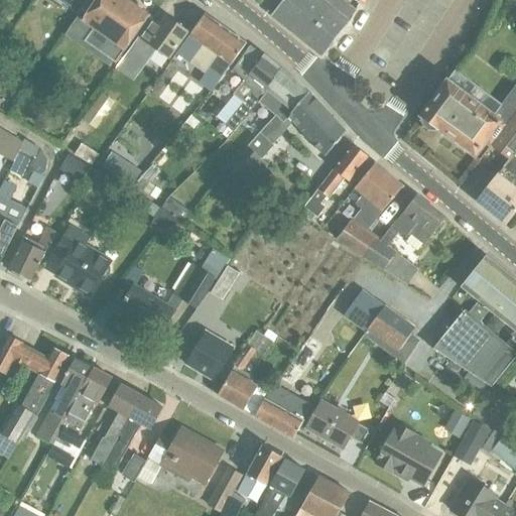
[(88,12),(82,20),(93,29),(84,41),(115,63),(124,50),(124,51),(149,16),(126,0),(95,0),(95,1),(93,0),(88,0),(83,8),(88,12)]
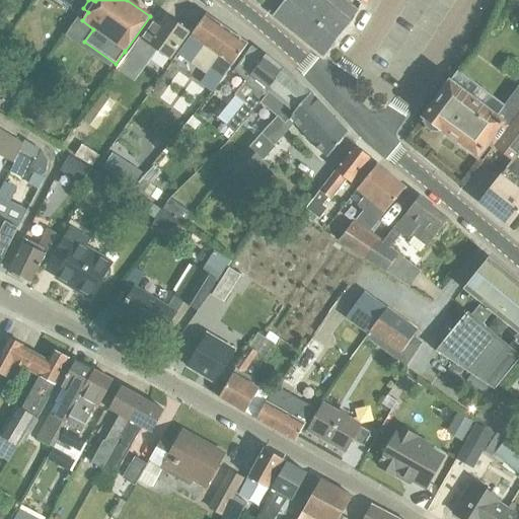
[(287,0),(276,14),(274,16),(324,56),(350,23),(352,20),(330,3),(325,0),(287,0)]
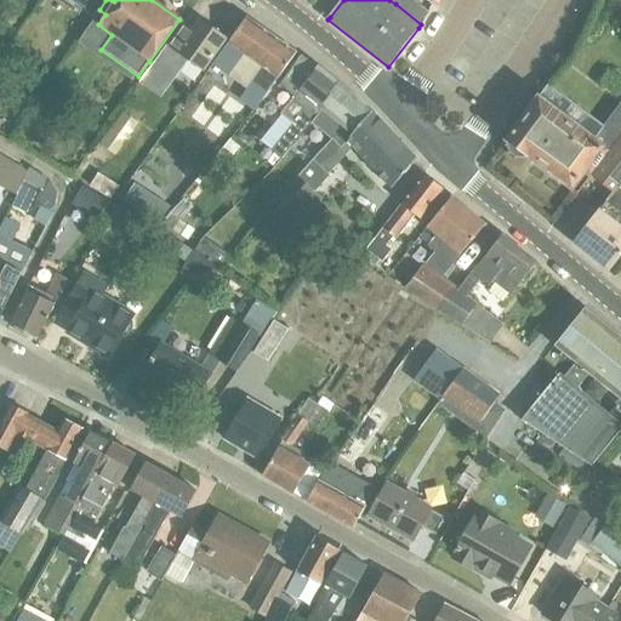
[(244,93),(260,104),(296,52),(246,17),(210,70),(227,81),(245,56),(262,68),(244,93)]
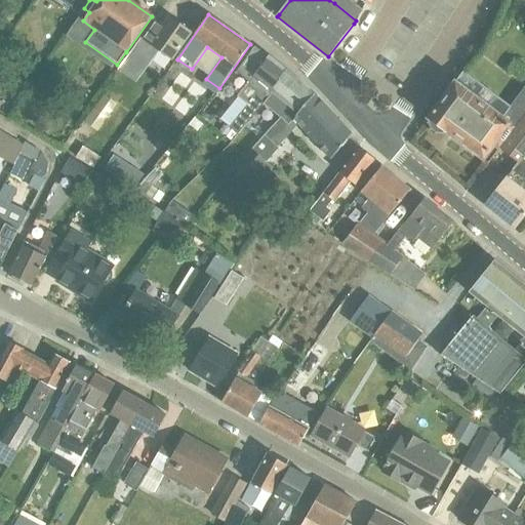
[(171,59),(191,32),(169,17),(164,26),(154,18),(129,54),(139,62),(147,50),(151,53),(155,48),(171,59)]
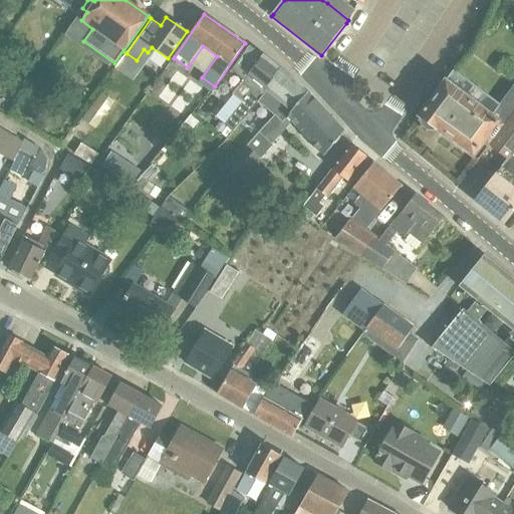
[(237,109),(225,123),(233,132),(256,102),(281,70),(250,45),(231,70),(246,82),(229,102),(237,109)]
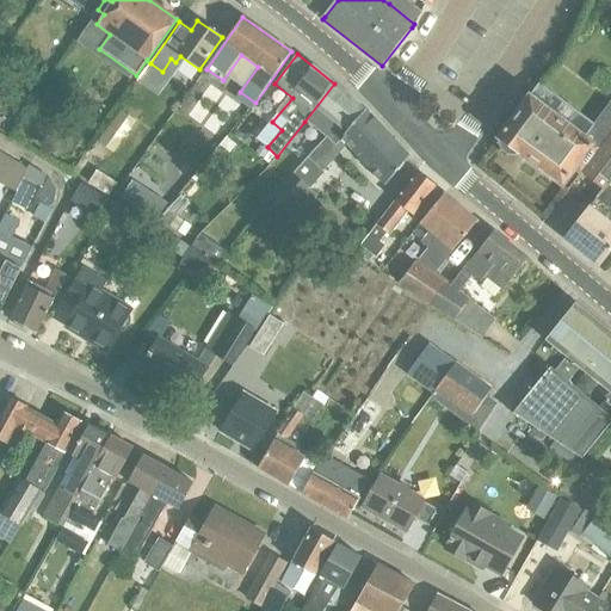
[(184,88),(191,104),(210,94),(204,80),(184,88)]
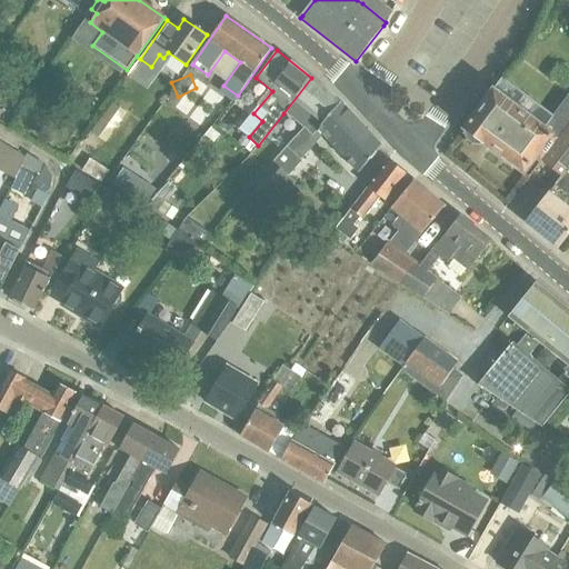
[(311,78),(283,113),(303,129),(308,131),(315,135),(340,101),(311,78)]
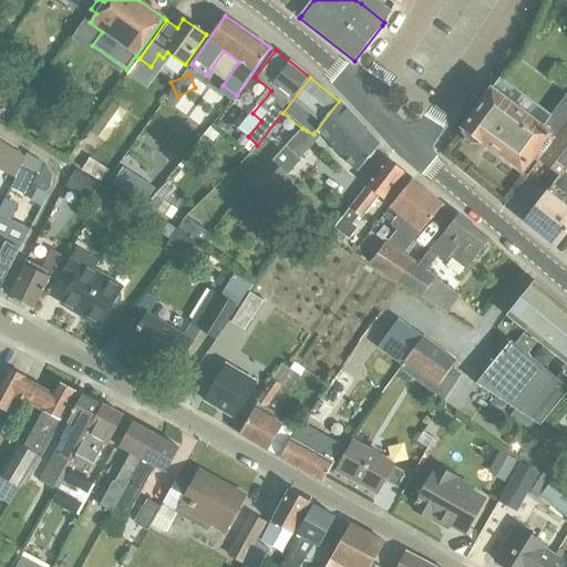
[(482,103),(463,127),(463,129),(465,130),(465,132),(465,135),(466,138),(471,142),(475,142),(478,141),(480,141),(512,164),(513,166),(516,167),(523,172),(535,155),(540,161),(566,124),(566,94),(549,119),(498,81),(482,103)]
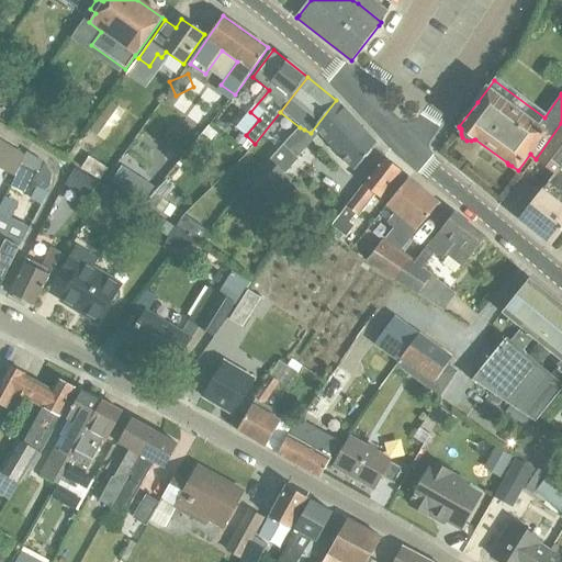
[(119,94),(112,103),(111,103),(92,131),(105,139),(130,102),(119,94)]
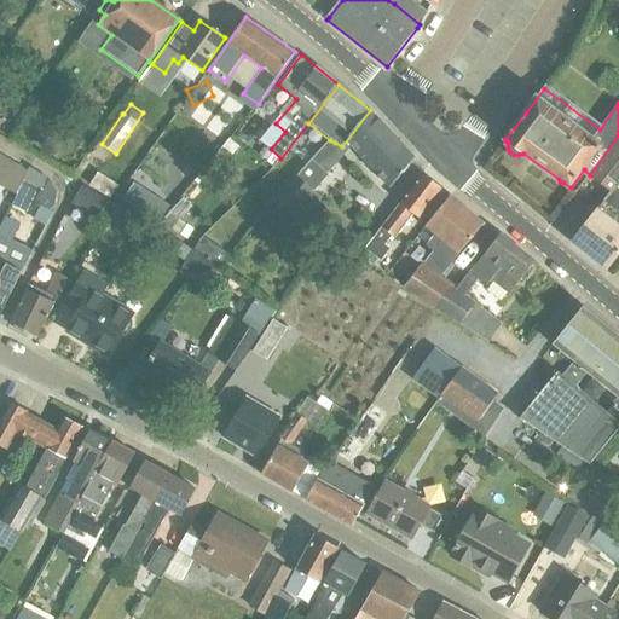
[(342,146),(335,143),(330,140),(313,161),(312,160),(276,202),(293,215),(295,218),(317,194),(314,192),(330,174),(328,173),(352,145),(391,187),(412,161),(411,152),(370,110),(342,146)]
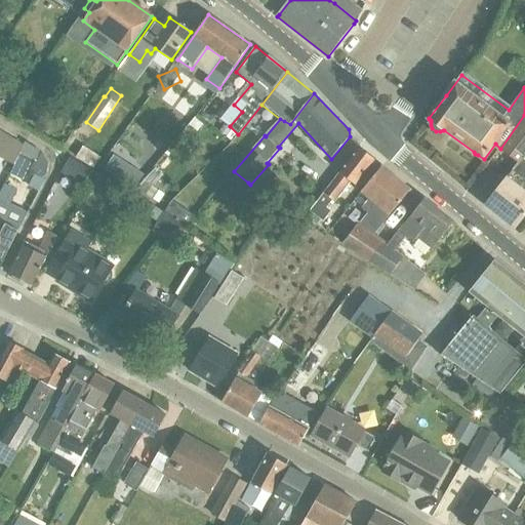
[(518,163),(484,205),(514,229),(524,214),(524,115),(500,149),(518,163)]
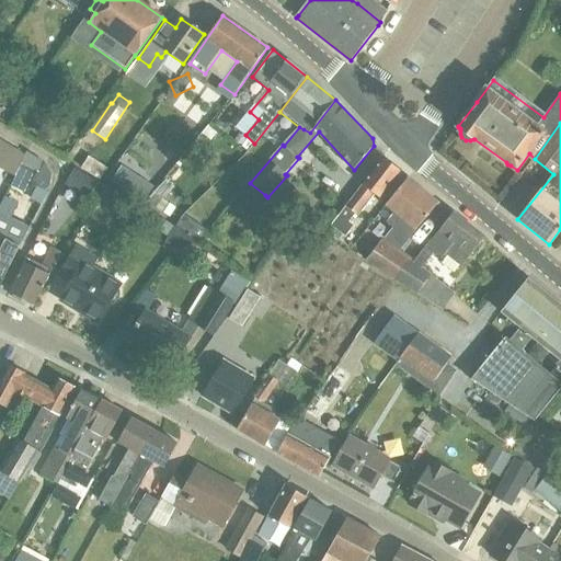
[(25,155),(0,139),(0,169),(14,176),(25,155)]
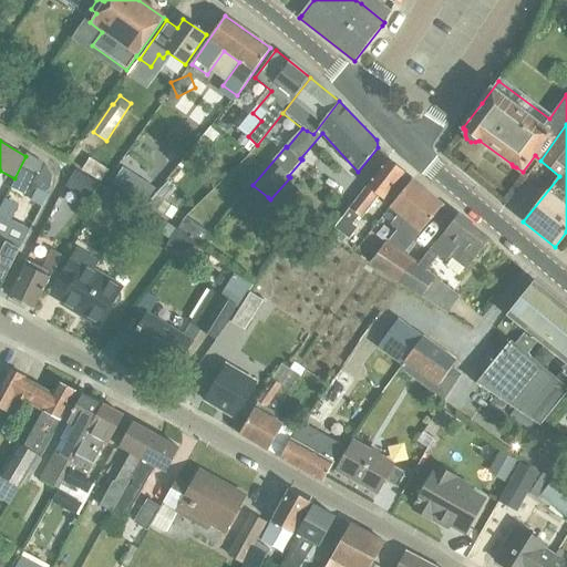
[(16,178),(11,188),(24,195),(35,173),(21,166),(26,156),(14,178),(16,178)]
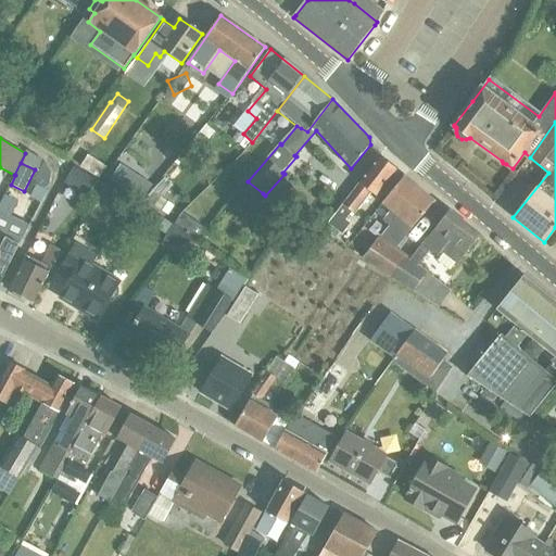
[(87,155),(79,166),(98,178),(104,167),(87,155)]
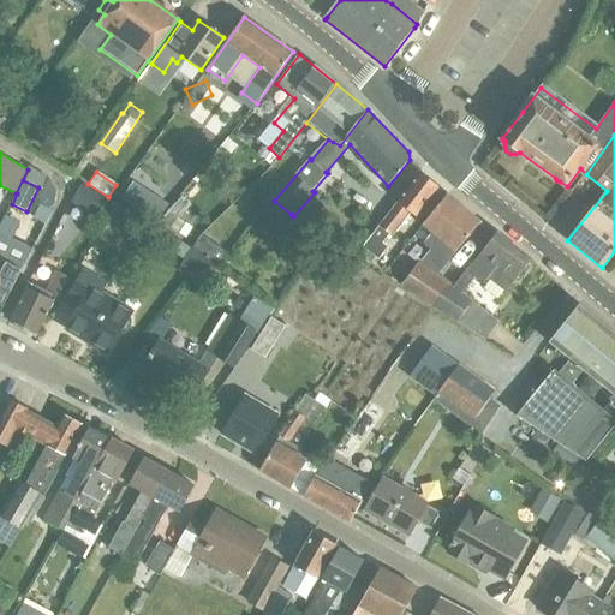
[(120,189),(145,208),(159,191),(132,172),(120,189)]
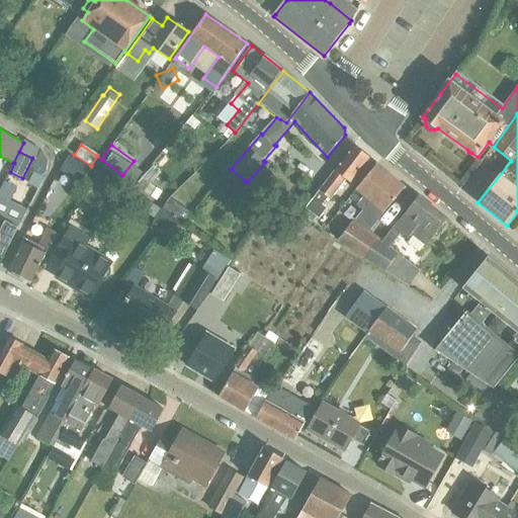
[(313,199),(306,208),(307,209),(318,218),(320,219),(327,208),(323,205),(328,198),(330,200),(346,179),(351,183),(370,159),(353,146),(313,199)]
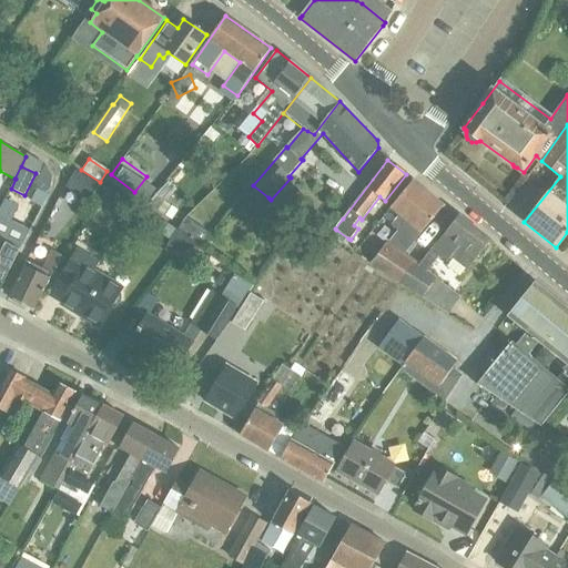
[(70,182),(95,196),(102,186),(75,171),(70,182)]
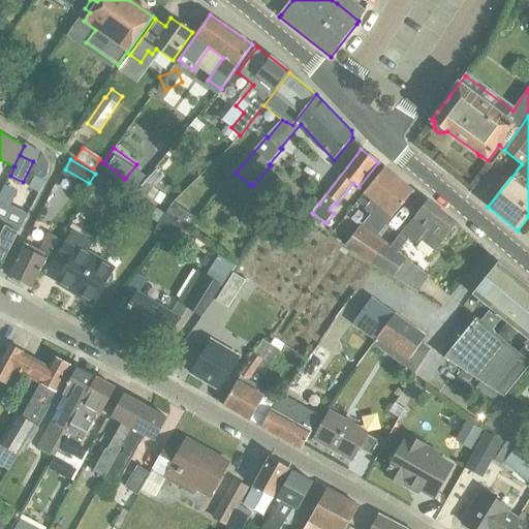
[(364,223),(378,235),(414,190),(384,168),(364,194),(372,200),(365,210),(371,215),(364,223)]
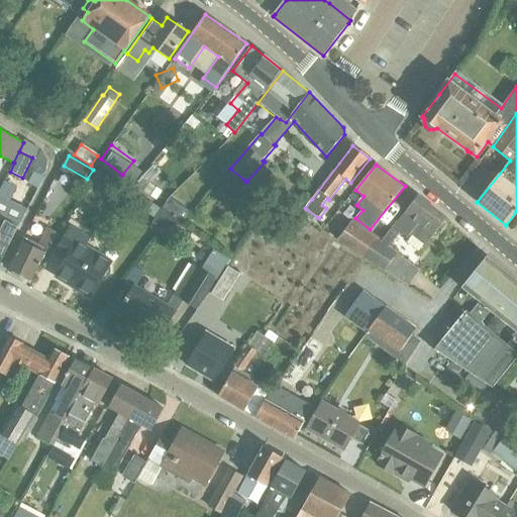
[(146,190),(162,198),(168,187),(152,179),(146,190)]
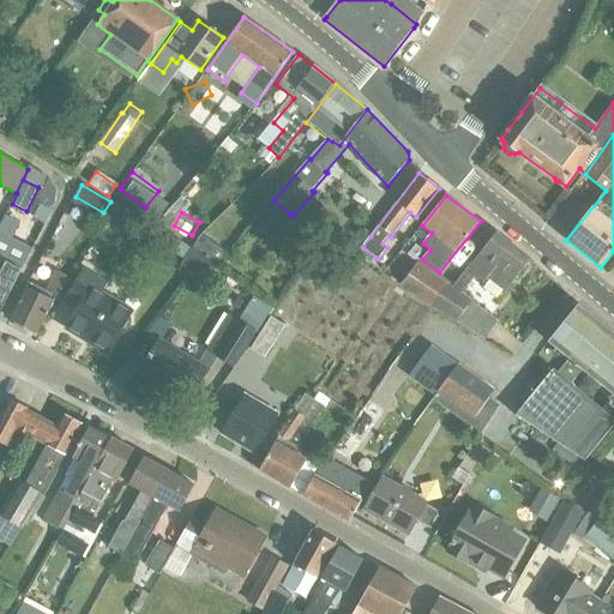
[(450,286),(433,307),(457,321),(485,339),(499,321),(473,301),(462,293),(475,275),(486,284),(489,280),(506,292),(531,259),(498,233),(475,262),(473,260),(459,280),(456,277),(450,286)]
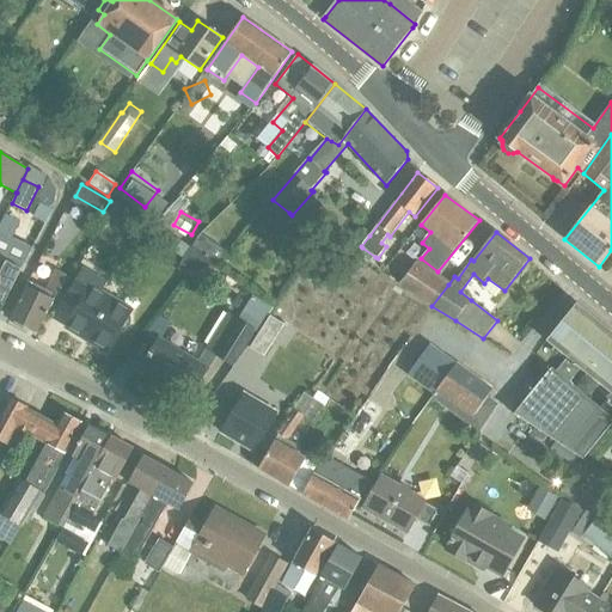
[(200,234),(191,248),(218,263),(226,251),(200,234)]
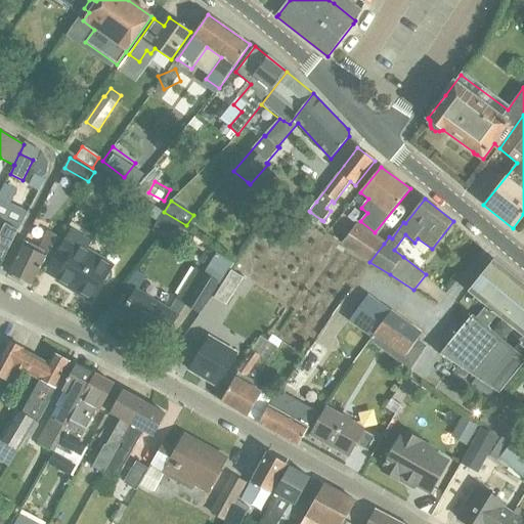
[(164,232),(166,233),(185,226),(186,225),(164,212),(151,230),(161,236),(164,232)]
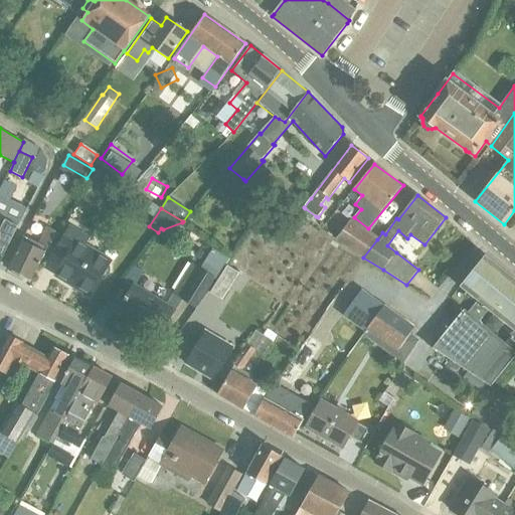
[(305,208),(301,214),(312,222),(316,216),(305,208)]
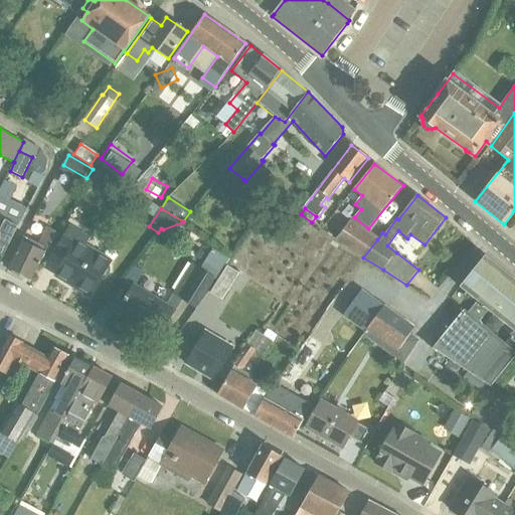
[(0,253),(4,255),(12,237),(18,225),(0,216),(0,253)]
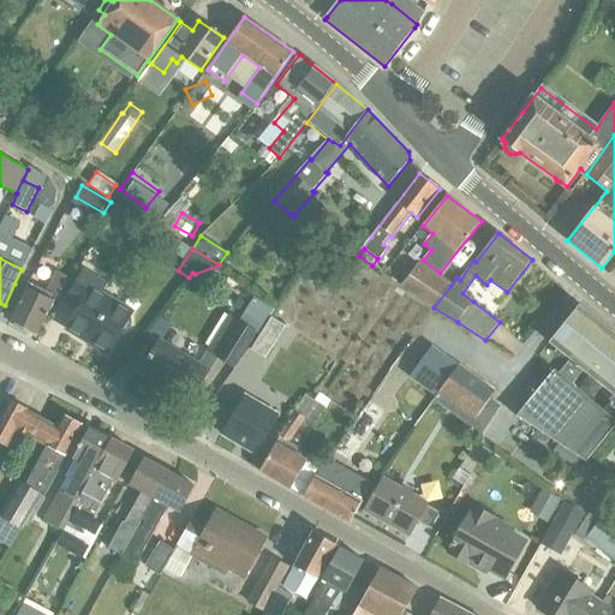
[(401,286),(434,308),(451,286),(417,264),(401,286)]
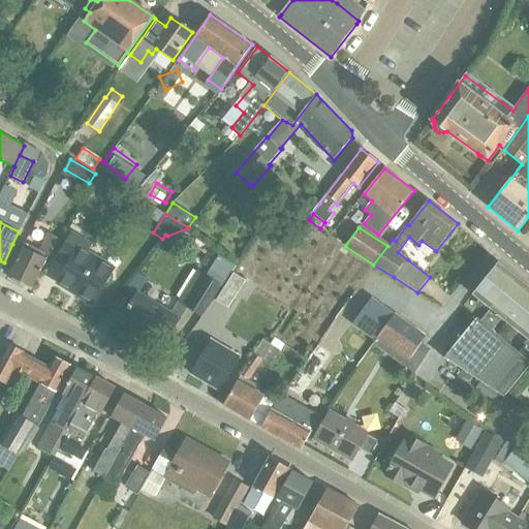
[(57,283),(92,304),(114,269),(86,252),(91,245),(71,234),(56,259),(67,267),(57,283)]
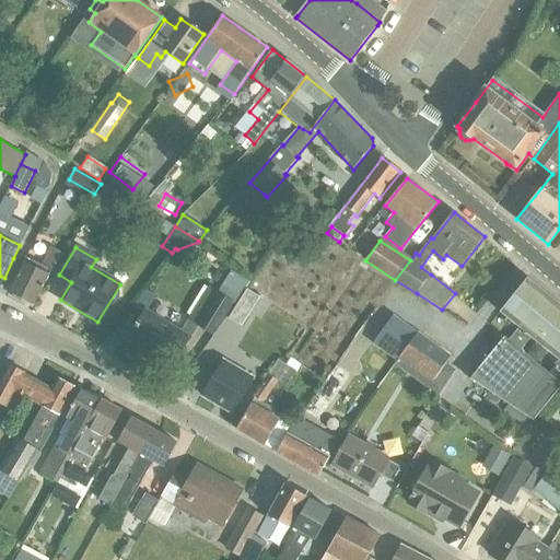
[(10,292),(34,304),(58,256),(49,252),(43,266),(26,258),(10,292)]
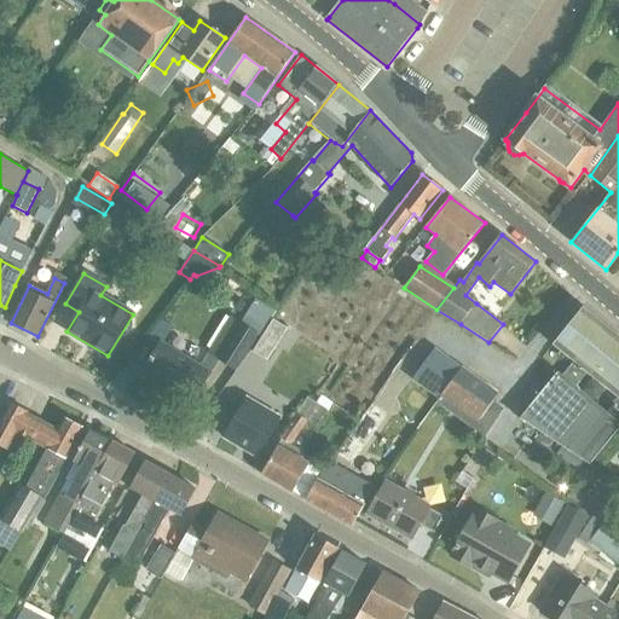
[(557,374),(520,417),(537,428),(543,432),(555,440),(579,457),(591,464),(618,429),(618,335),(584,306),(554,343),(574,360),(561,376),(557,374)]
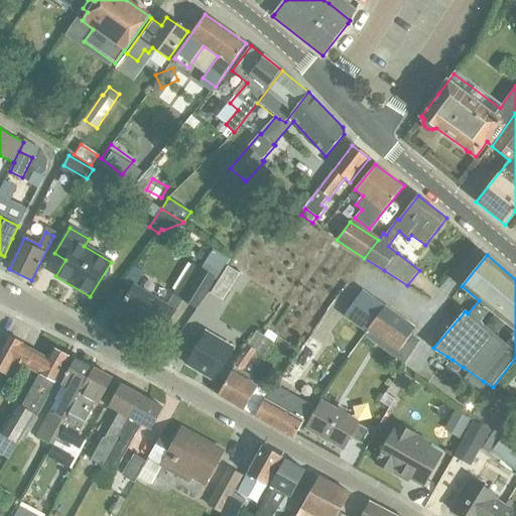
[(182,300),(197,309),(215,278),(202,270),(182,300)]
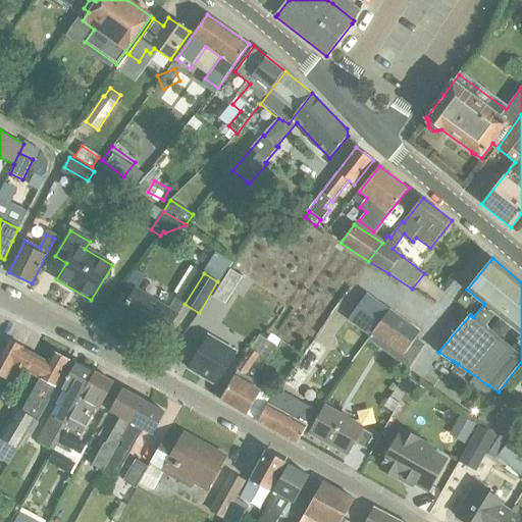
[(178,315),(136,288),(118,316),(161,343),(178,315)]
